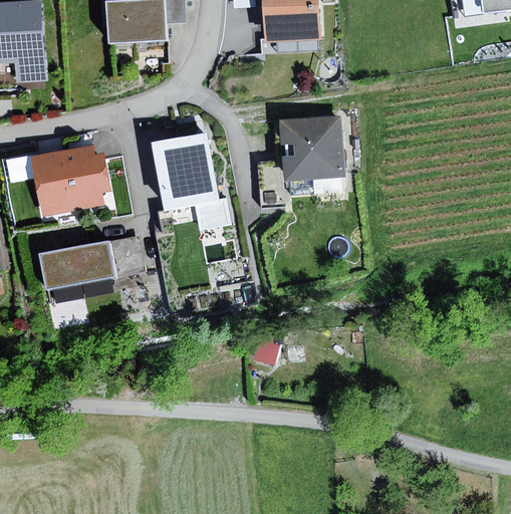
[(155,0),(106,3),(104,3),(107,44),(165,41),(164,24),(162,0),(155,0)]
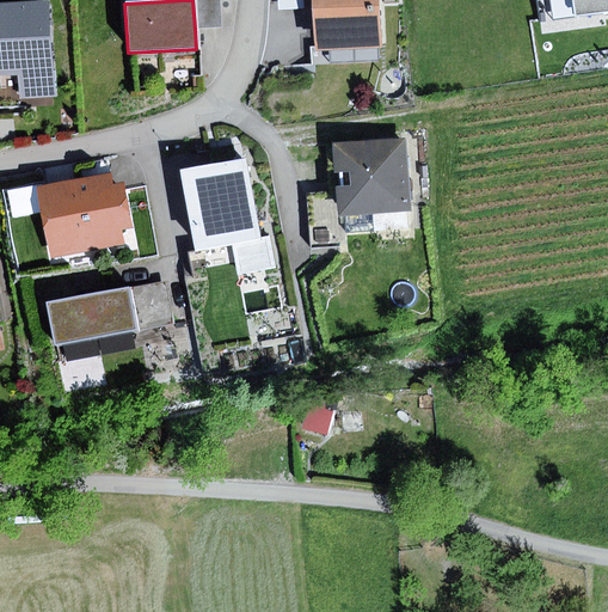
[(127,0),(127,4),(184,0),(192,0),(195,29),(219,28),(216,0),(127,0)]
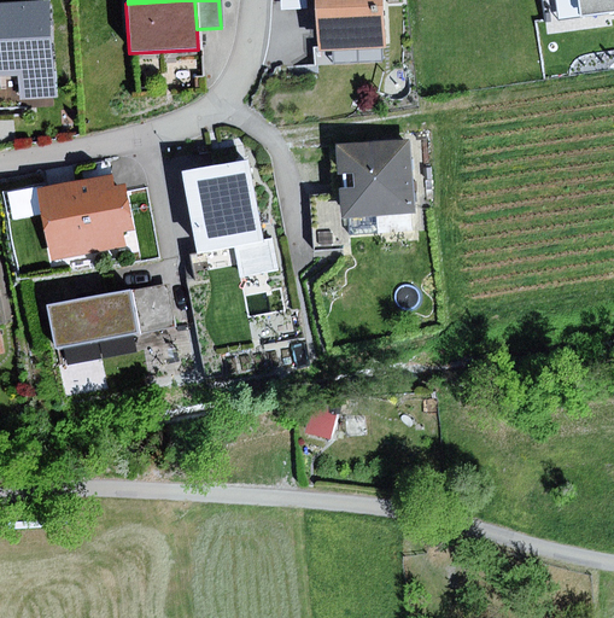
[(380,0),(314,0),(316,48),(379,46),(382,46),(380,0)]
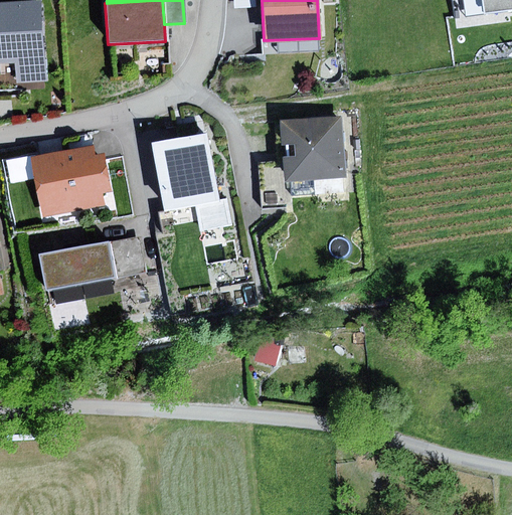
[(482,13),(480,0),(449,0),(453,28),(484,25),(482,13)]
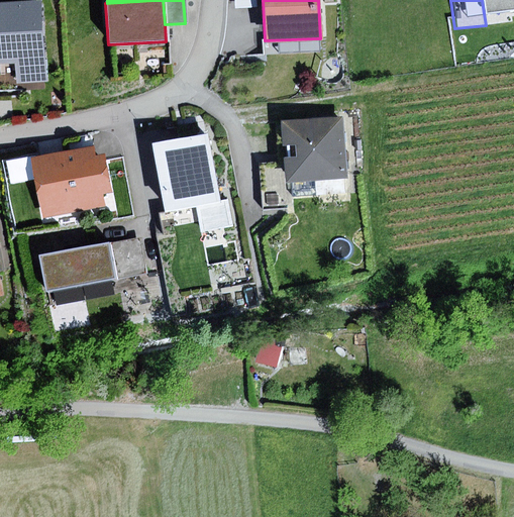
[(513,0),(482,0),(484,13),(513,9),(513,0)]
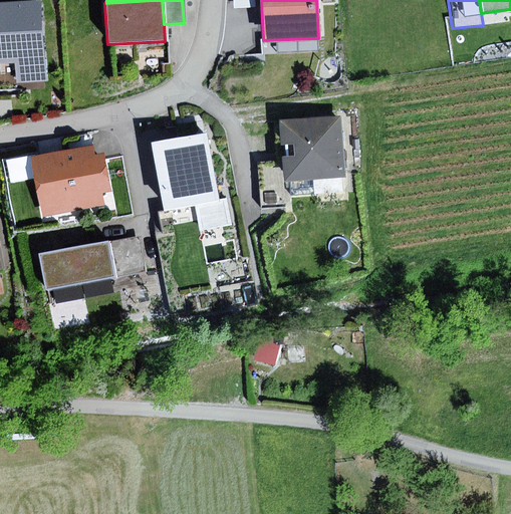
[(40,1),(0,3),(0,89),(18,88),(17,83),(45,82),(40,1)]
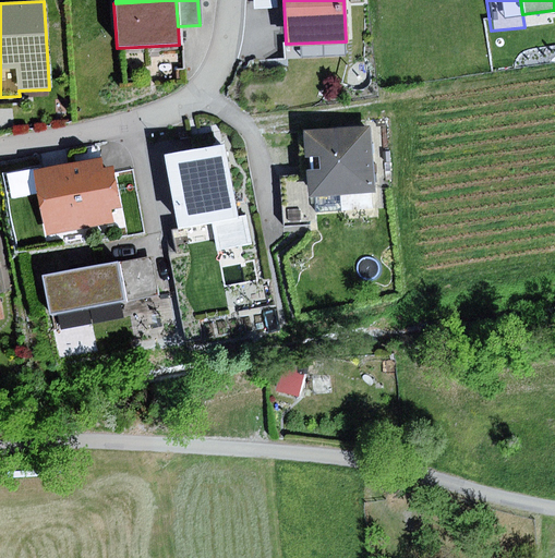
[(342,56),(342,41),(286,44),(280,44),(281,59),(342,56)]
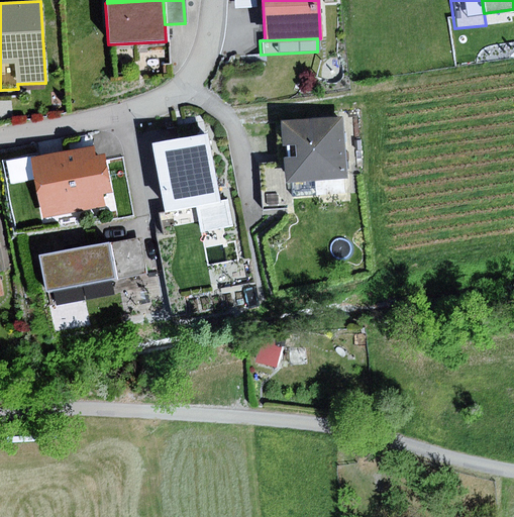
[(343,118),(280,122),(283,165),(284,182),(348,177),(343,118)]
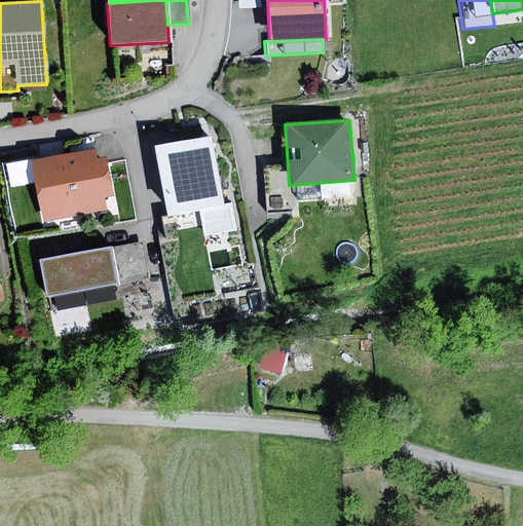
[(211,139),(156,148),(170,217),(197,212),(223,208),(211,139)]
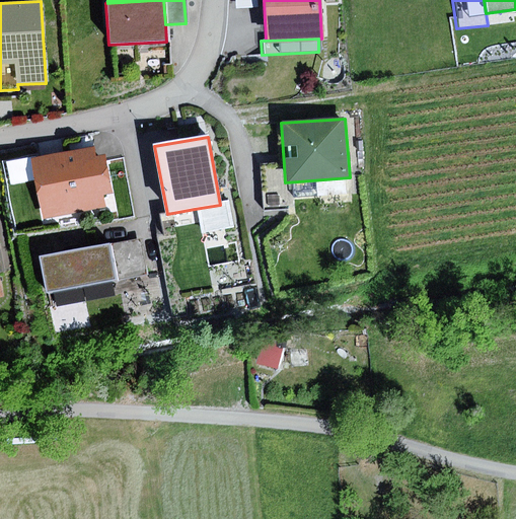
[(92,145),(27,158),(40,218),(101,205),(98,194),(109,192),(102,154),(95,156),(92,145)]
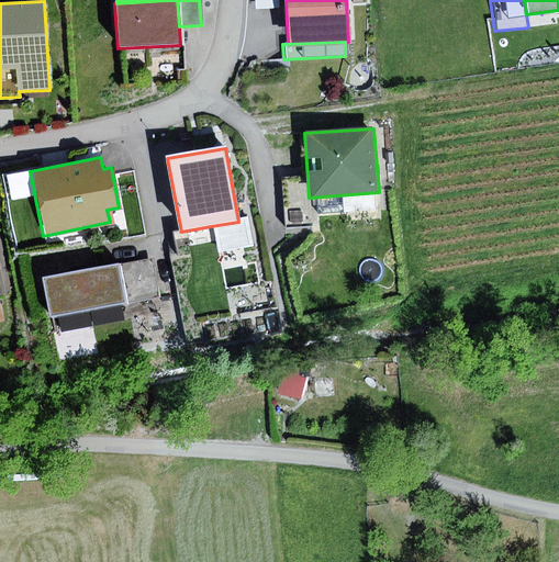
[(309,198),(308,179),(281,180),(284,229),(311,227),(309,198)]
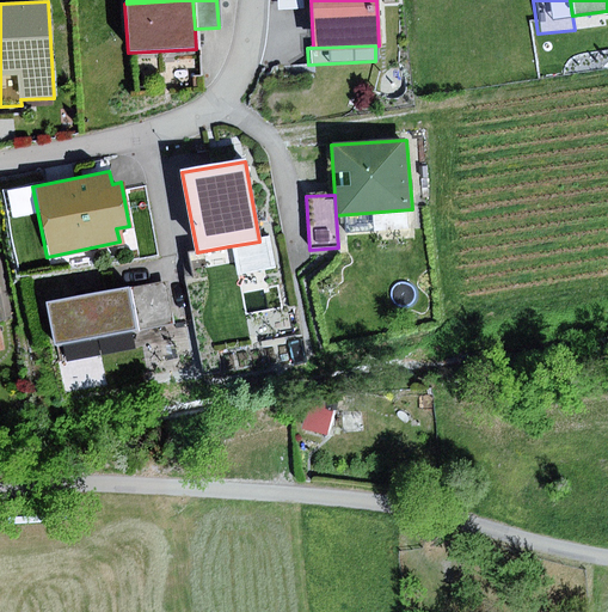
[(259,242),(229,246),(234,275),(271,270),(266,240),(259,242)]
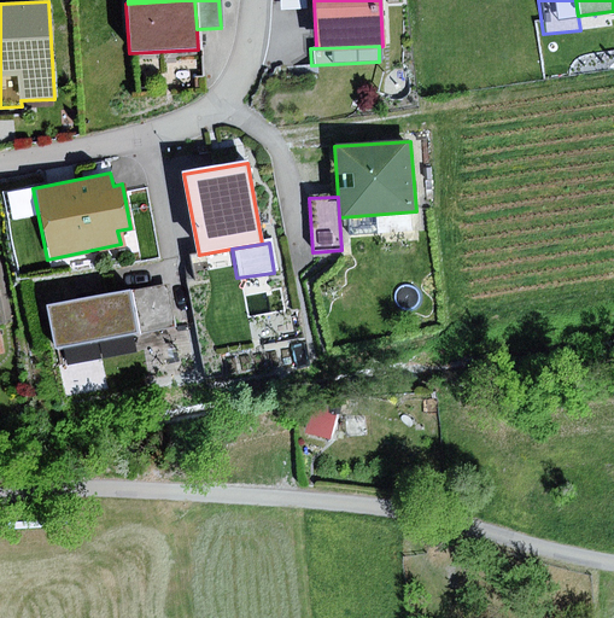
[(164,284),(128,290),(135,334),(173,328),(164,284)]
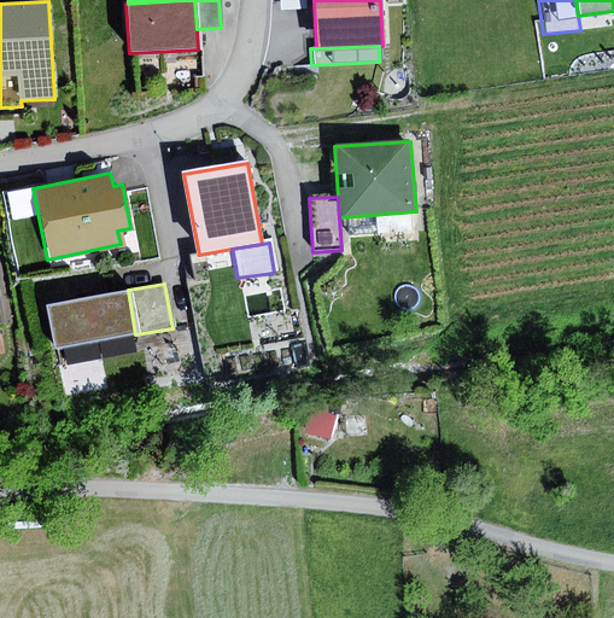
[(128,290),(46,304),(54,349),(135,334),(128,290)]
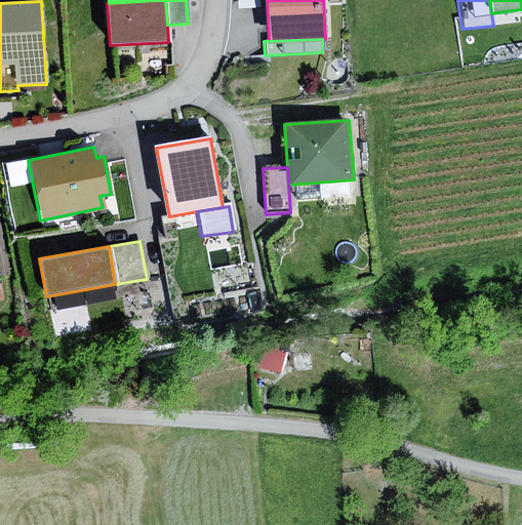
[(312,355),(291,356),(292,370),(313,369),(312,355)]
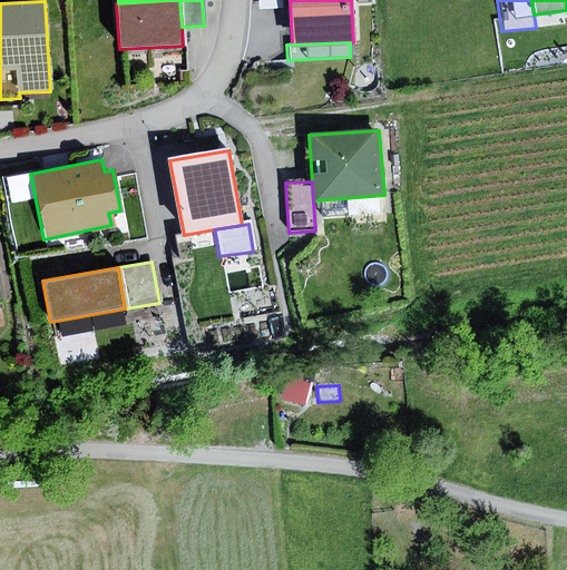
All buildings are outlined.
